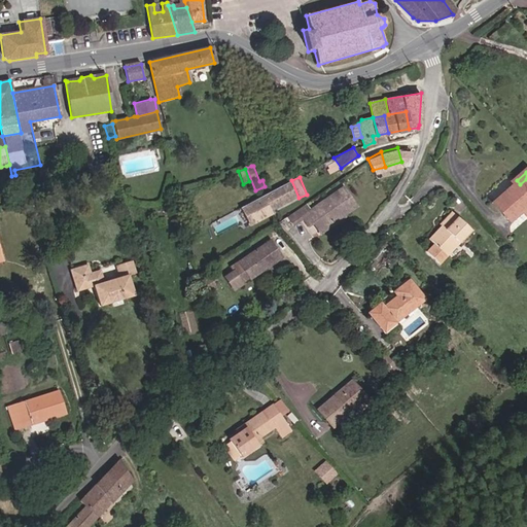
[(514,189),(493,205),(507,223),(521,213),(526,207),(526,179),(520,184),(517,180),(511,185),(514,189)]
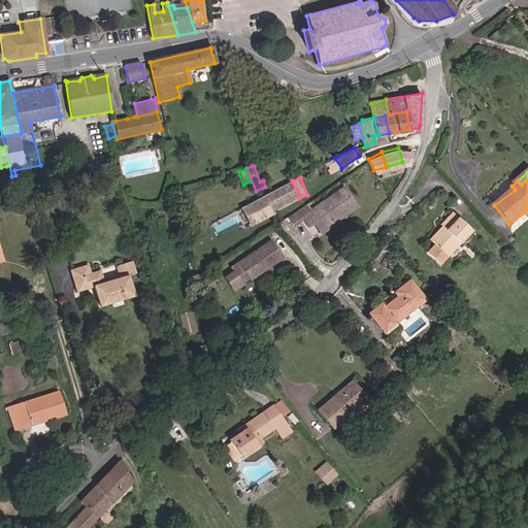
[(288,183),(244,204),(250,215),(256,217),(295,197),(288,183)]
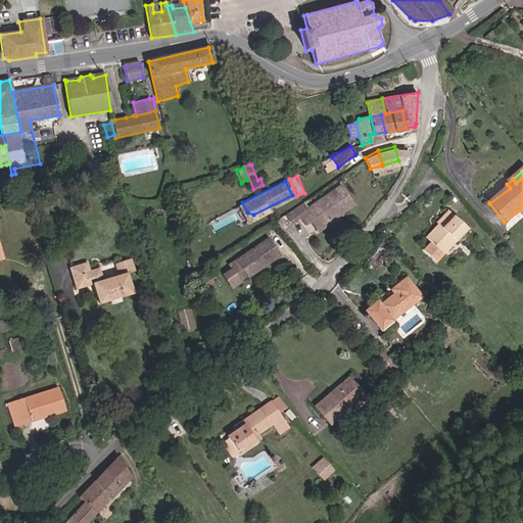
[(315,218),(320,225),(351,201),(338,184),(304,208),(300,202),(291,208),(297,217),(303,226),(310,222),(315,218)]
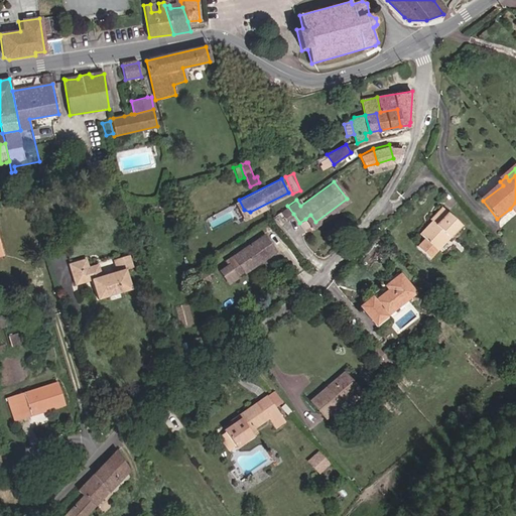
[(293,214),(287,206),(279,211),(285,220),(293,214)]
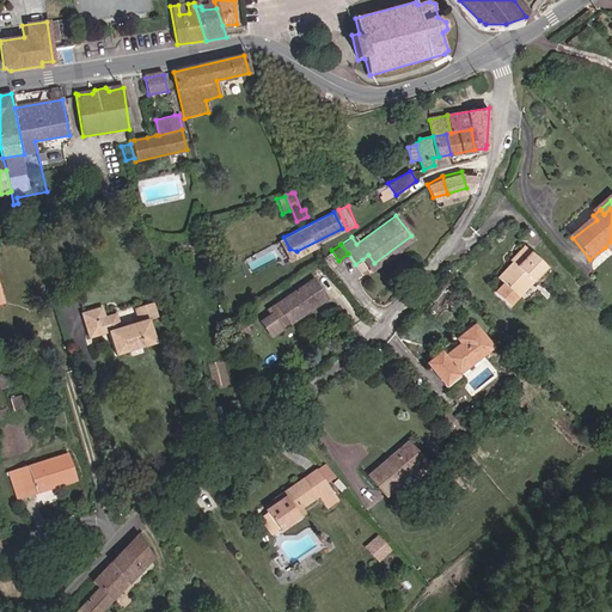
[(540,270),(522,246),(507,258),(508,261),(512,264),(495,280),(497,283),(488,291),(500,306),(509,298),(506,293),(522,280),(526,283),(540,270)]
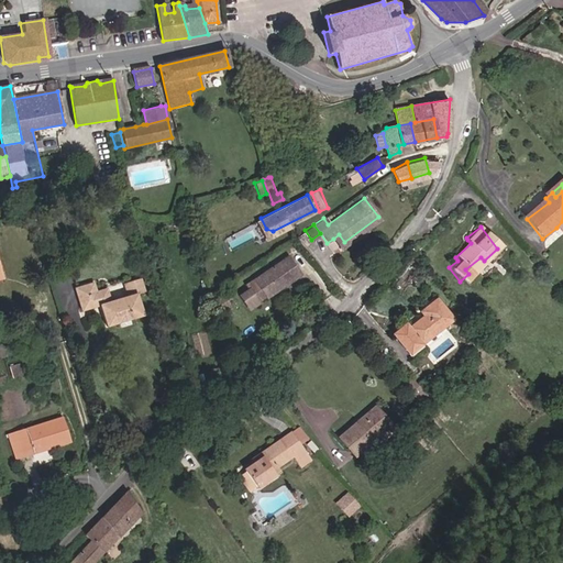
[(344,242),(339,234),(333,239),(339,246),(344,242)]
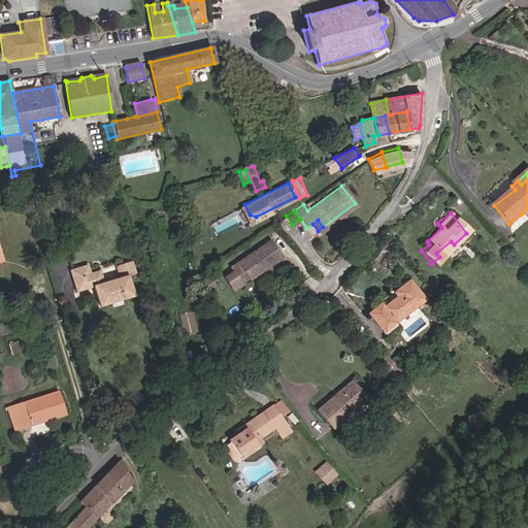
[(424,238),(427,241),(441,228),(438,225),(424,238)]
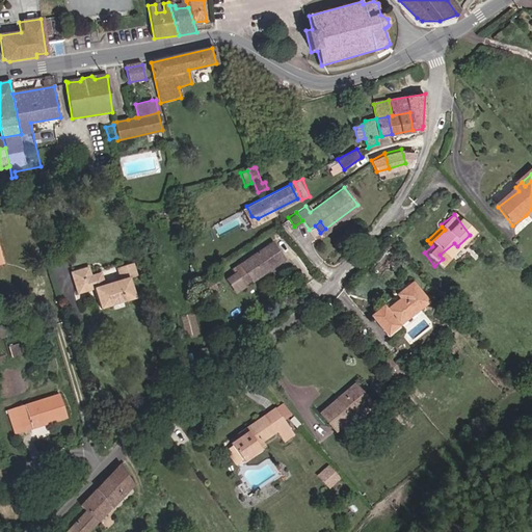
[(246,274),(250,281),(281,260),(269,242),(230,269),(233,273),(224,280),(233,293),(241,287),(237,281),(246,274)]
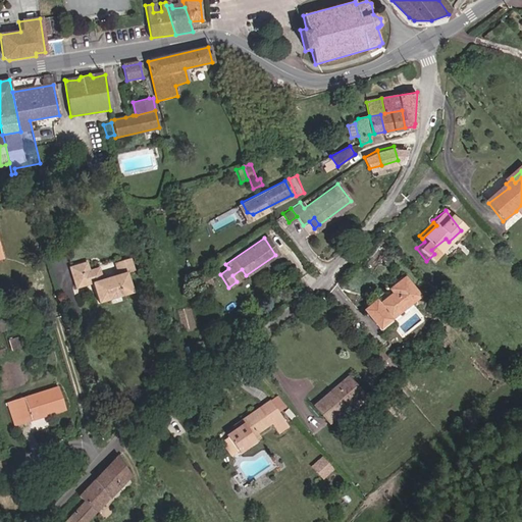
[(434,254),(449,242),(446,239),(431,250),(434,254)]
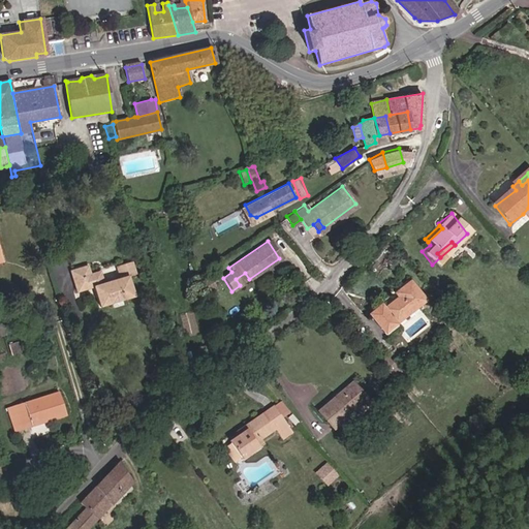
[(69,271),(73,288),(90,285),(90,288),(94,308),(109,306),(110,303),(116,301),(119,303),(129,301),(125,280),(117,282),(100,285),(98,274),(88,276),(87,267),(69,271)]
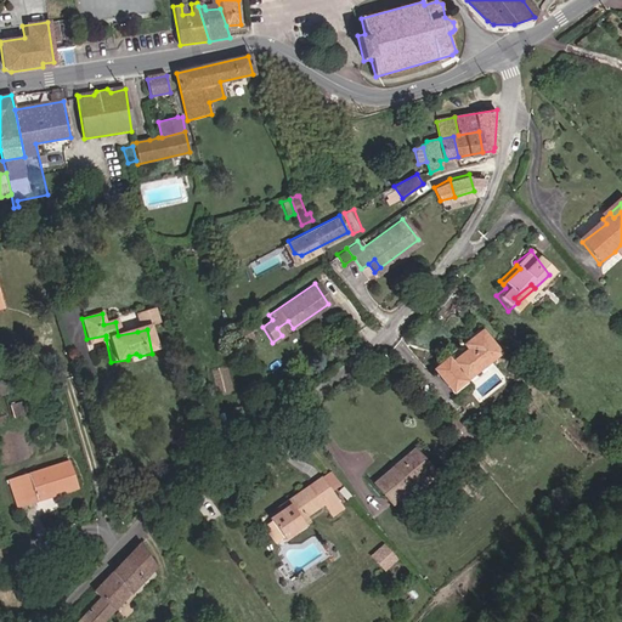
[(153,314),(143,315),(147,329),(156,327),(153,314)]
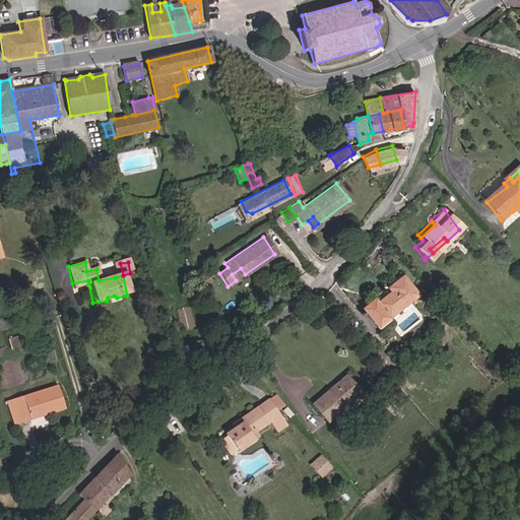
[(115,277),(123,275),(120,263),(113,265),(115,277)]
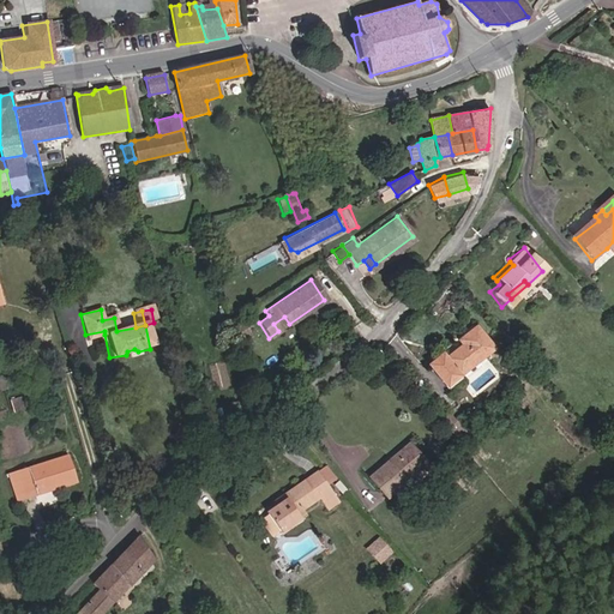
[(274,324),(278,331),(289,324),(284,317),(274,324)]
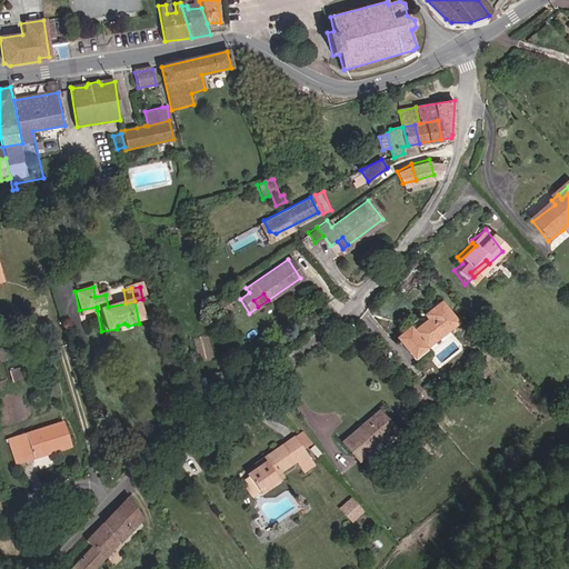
[(226,299),(218,303),(226,318),(233,315),(226,299)]
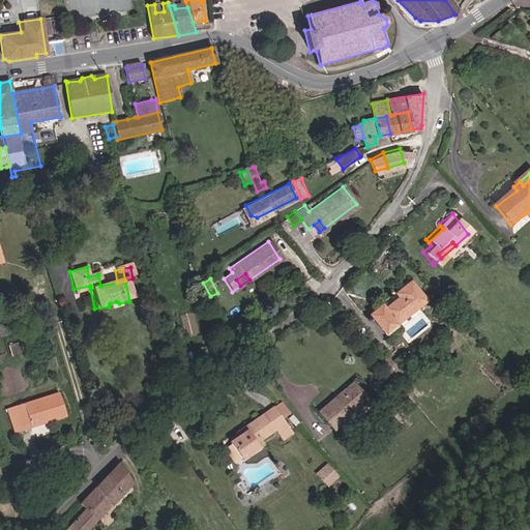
[(427,299),(411,281),(396,292),(400,296),(386,307),(383,304),(372,313),(386,331),(427,299)]
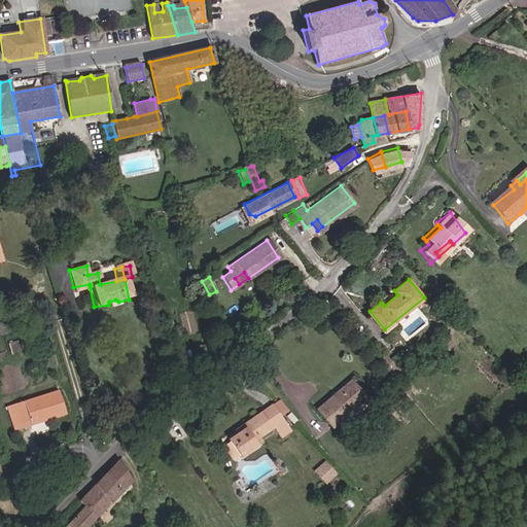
[(22,351),(20,341),(7,344),(10,354),(22,351)]
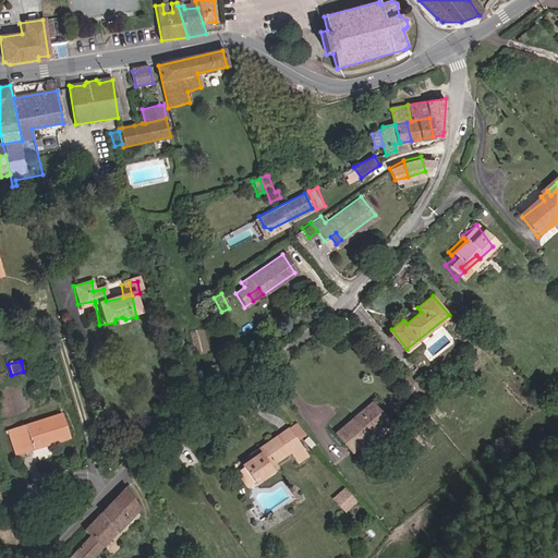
[(424,392),(408,374),(401,379),(417,399),(424,392)]
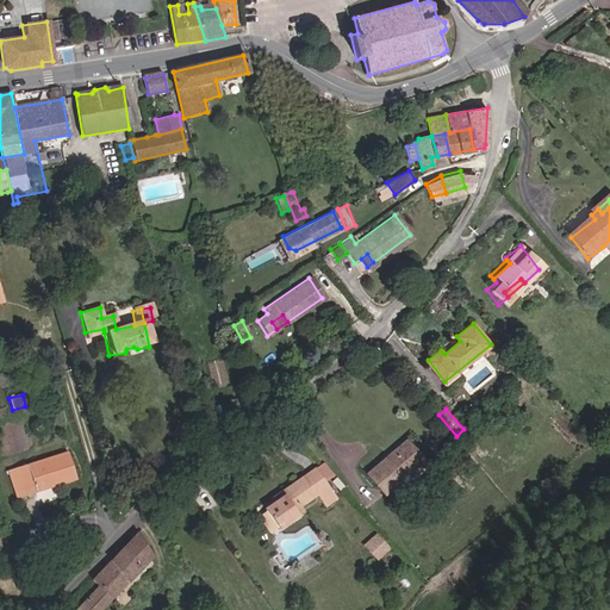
[(412,466),(423,458),(405,439),(366,471),(384,490),(412,466)]
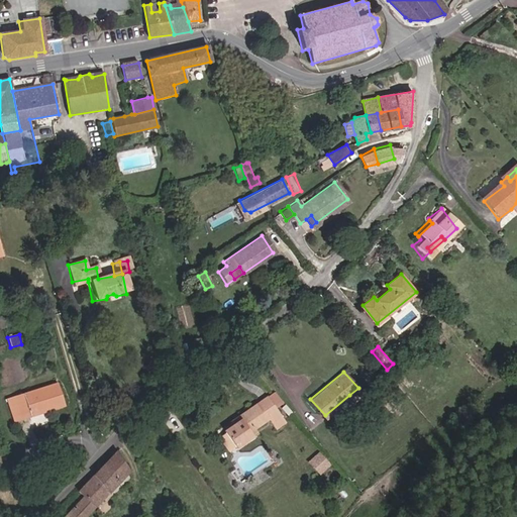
[(56,383),(14,396),(21,418),(63,405),(56,383)]
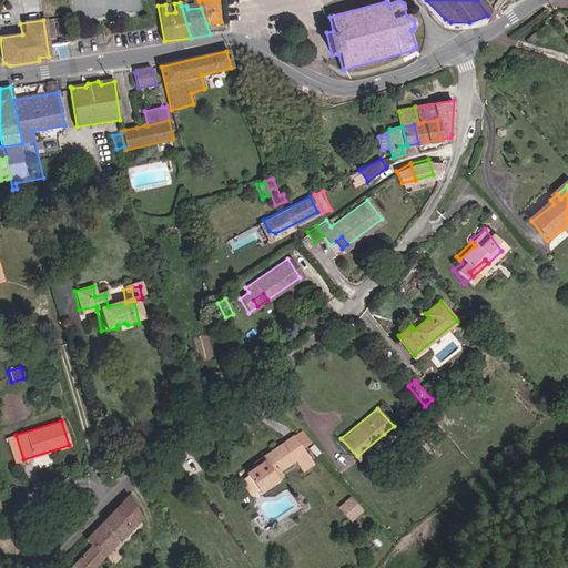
[(397,430),(394,426),(384,434),(388,439),(397,430)]
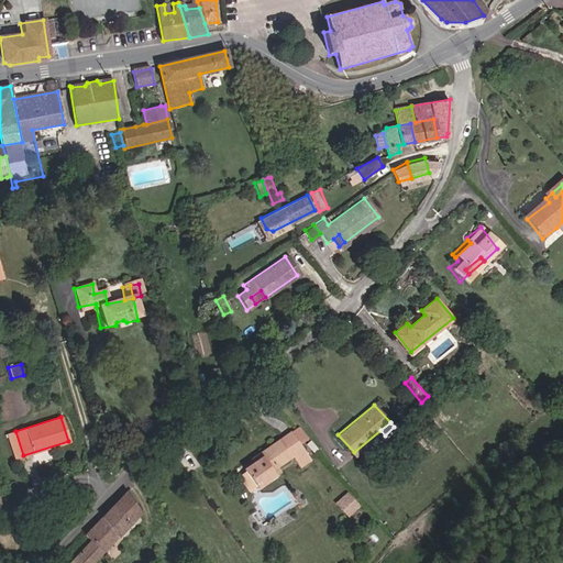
[(290,427),(278,437),(290,454),(294,459),(297,455),(291,448),(300,440),(290,427)]
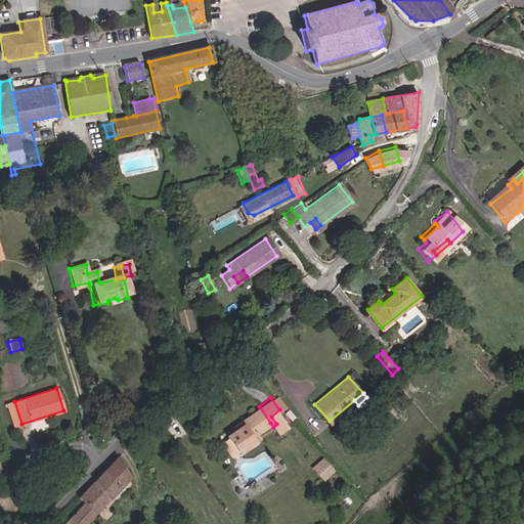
[(259,406),(241,419),(244,424),(235,429),(226,436),(233,445),(239,452),(257,439),(254,434),(270,423),(259,406)]
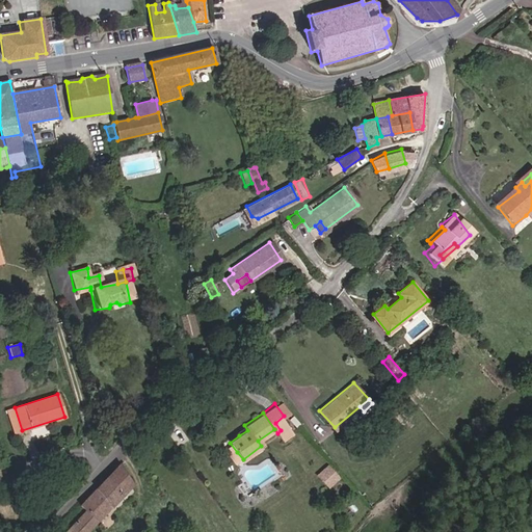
[(281,430),(277,433),(282,439),(293,428),(284,416),(275,423),(281,430)]
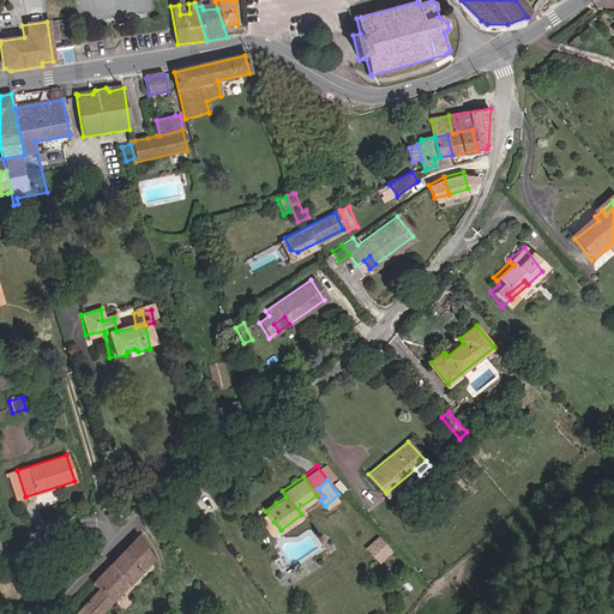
[(272,498),(276,503),(286,497),(282,491),(272,498)]
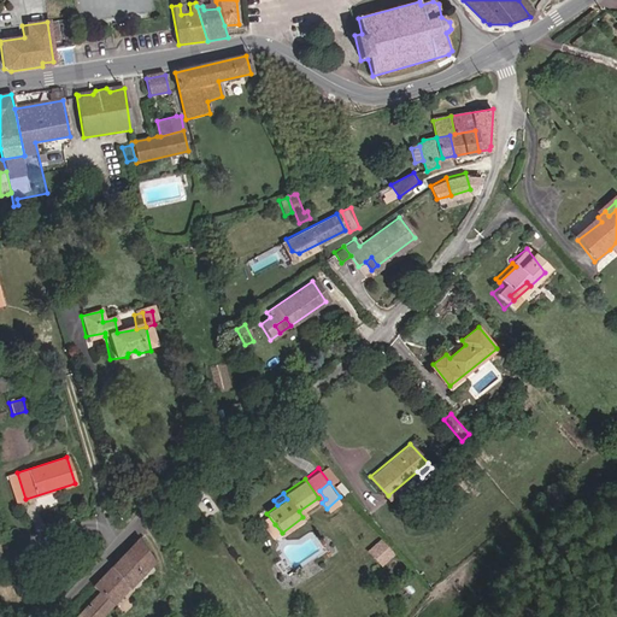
[(275,524),(266,513),(258,519),(265,532),(275,524)]
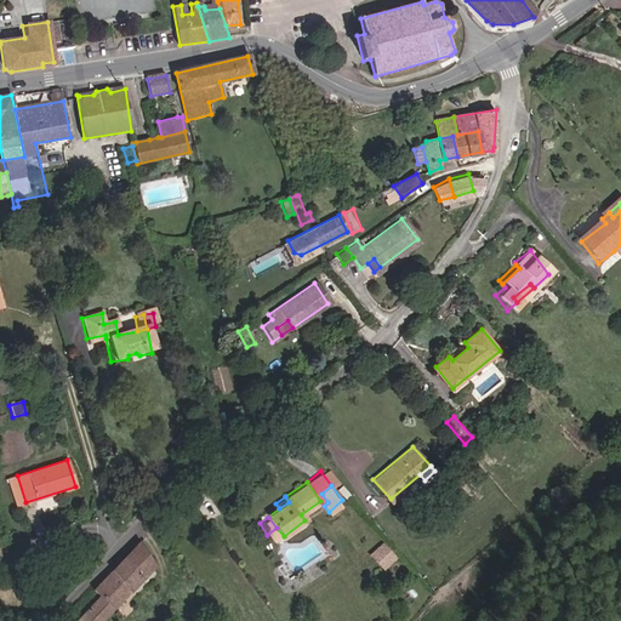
[(392,552),(382,541),(368,552),(377,564),(392,552)]
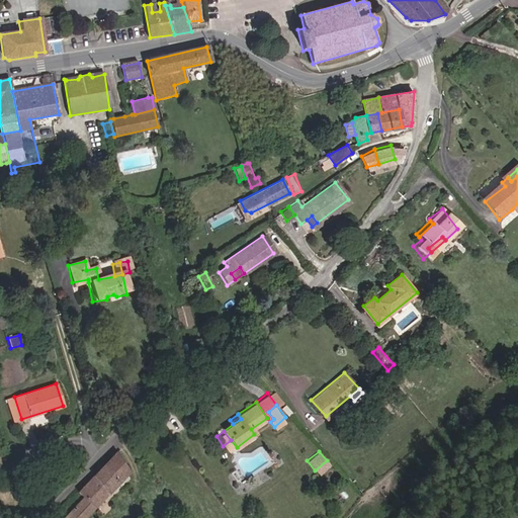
[(117,453),(106,464),(121,481),(130,471),(117,453)]
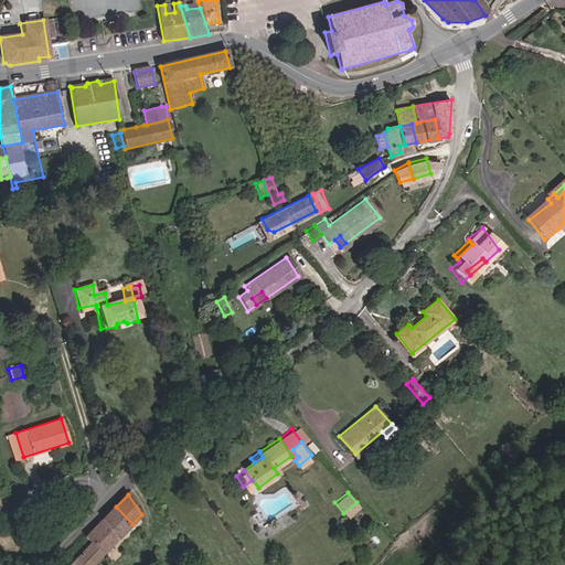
[(116,507),(86,537),(91,543),(68,564),(93,564),(132,524),(116,507)]
